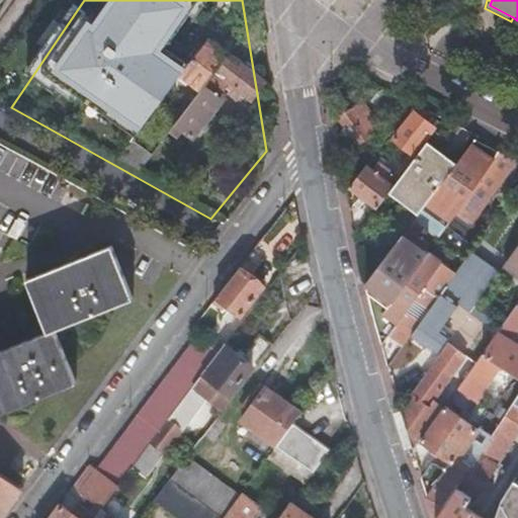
[(340,115),(357,143),(380,127),(362,102),(340,115)]
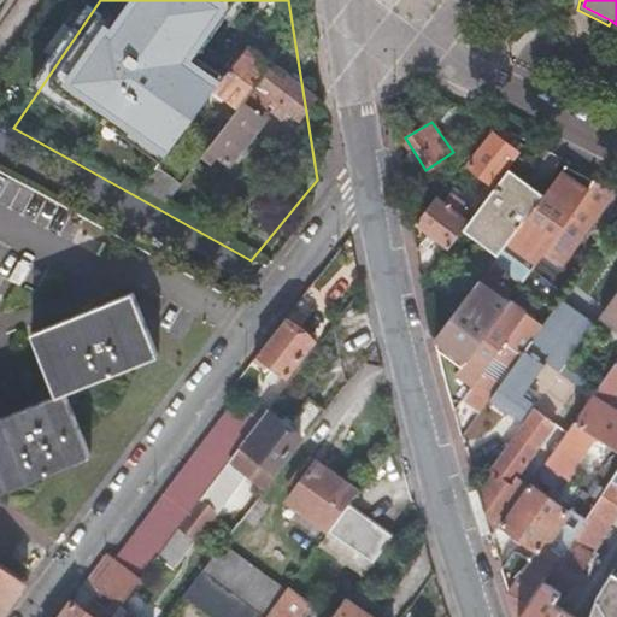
[(469,164),(493,182),(516,152),(493,134),(469,164)]
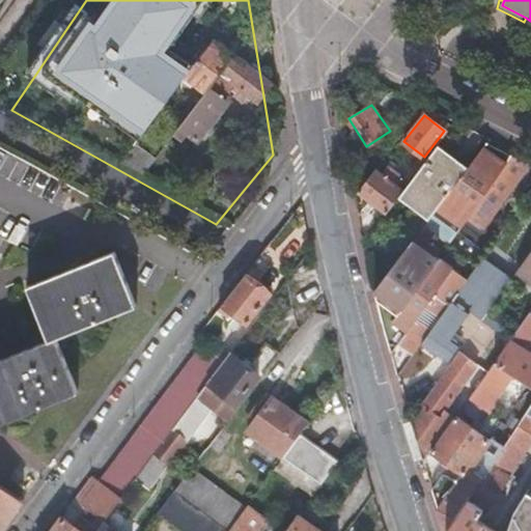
[(436,124),(444,131),(450,122),(442,116),(436,124)]
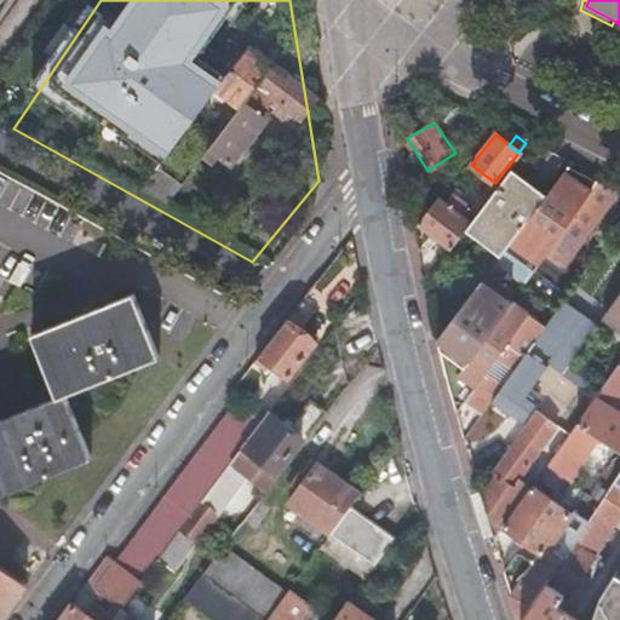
[(437,339),(449,389),(466,365),(481,345),(549,251),(598,182),(569,166),(547,195),(506,248),(437,339)]
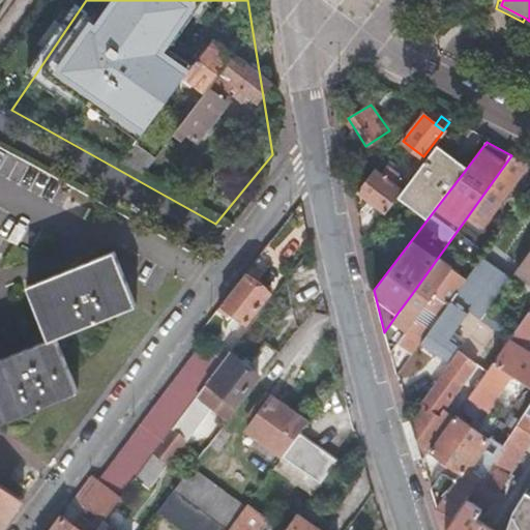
[(404,189),(433,212),(468,167),(439,144),(417,173),(404,189)]
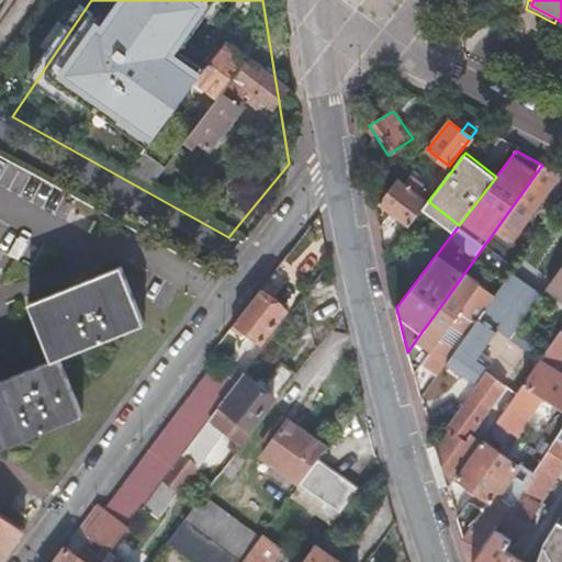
[(548,169),(542,165),(497,227),(510,236),(547,186),(543,183),(550,171),(548,169)]
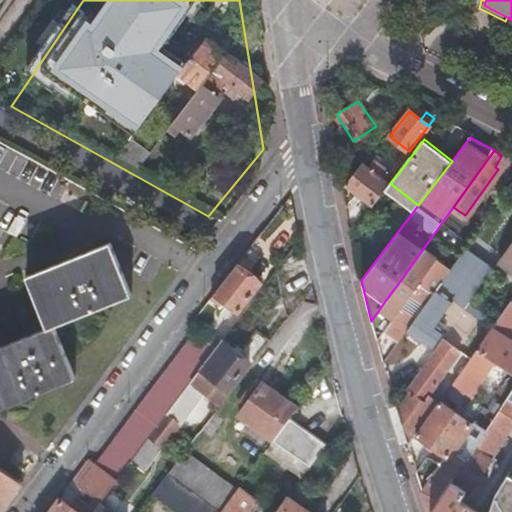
[(373,205),(390,183),(384,179),(389,170),(373,158),(369,164),(363,159),(344,183),(373,205)]
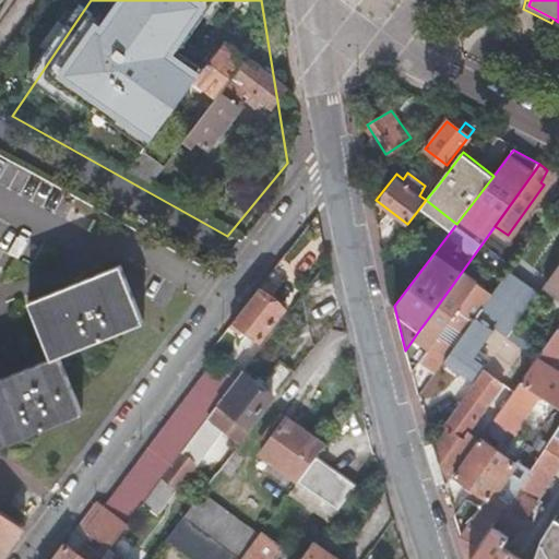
[(495,226),(433,311),(447,320),(508,235),(495,226)]
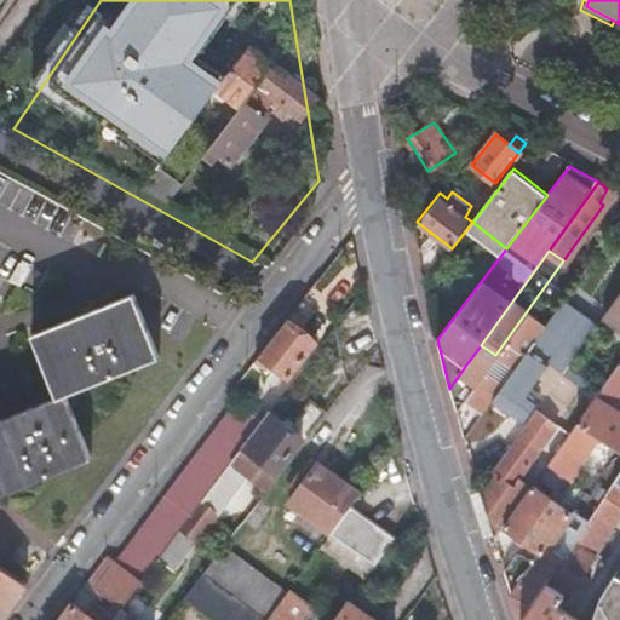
[(619,292),(603,316),(619,327),(619,292)]
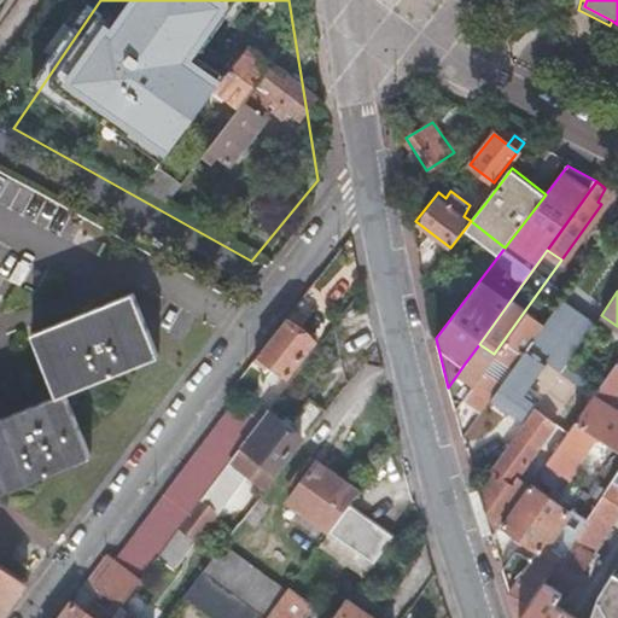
[(58,396),(31,406),(16,413),(0,418),(0,490),(89,455),(65,394),(158,356),(134,295),(33,333),(58,396)]
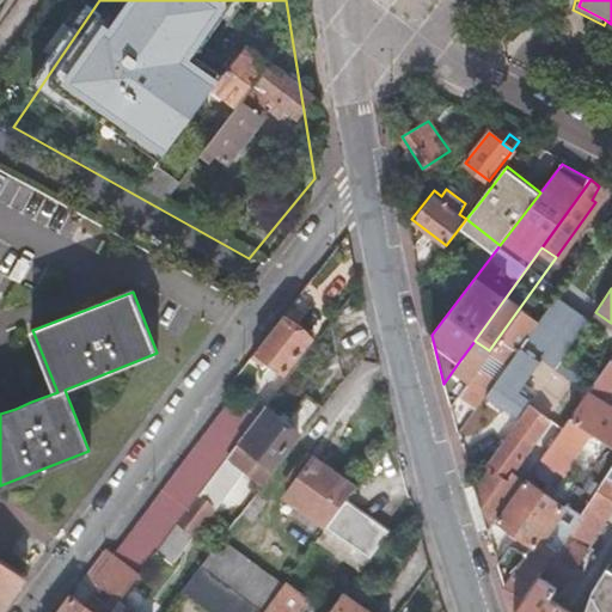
[(282,314),(252,355),(267,365),(271,359),(287,371),(312,337),(282,314)]
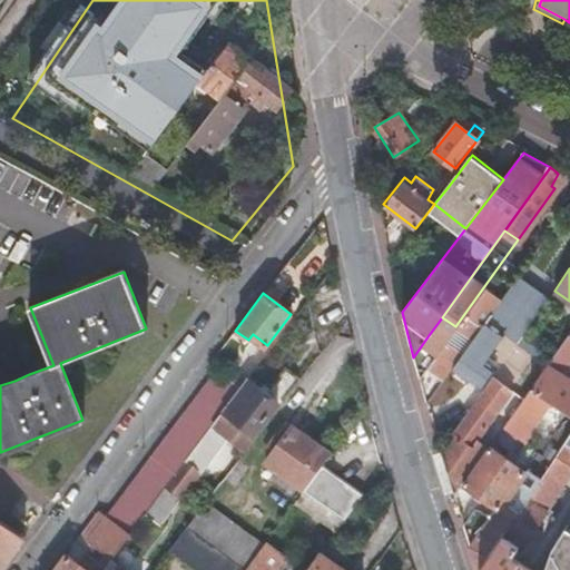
[(423,395),(426,405),(453,369),(494,314),(498,308),(480,296),(444,346),(420,380),(423,395)]
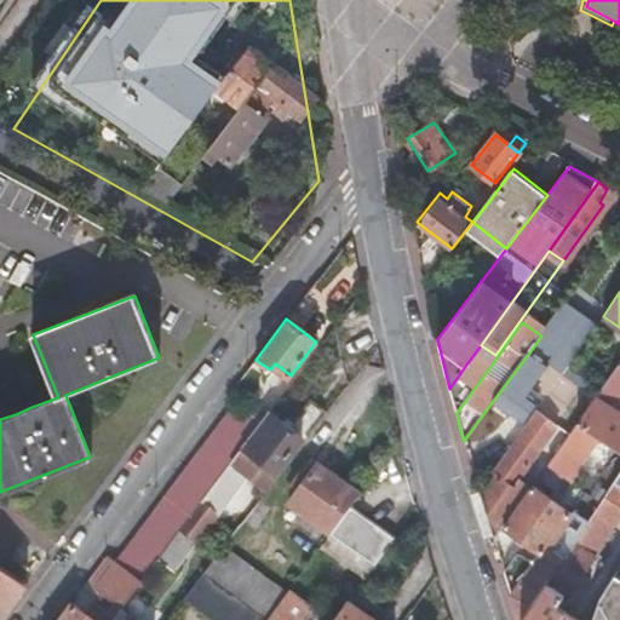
[(538,342),(493,401),(522,422),(539,399),(530,392),(558,356),(538,342)]
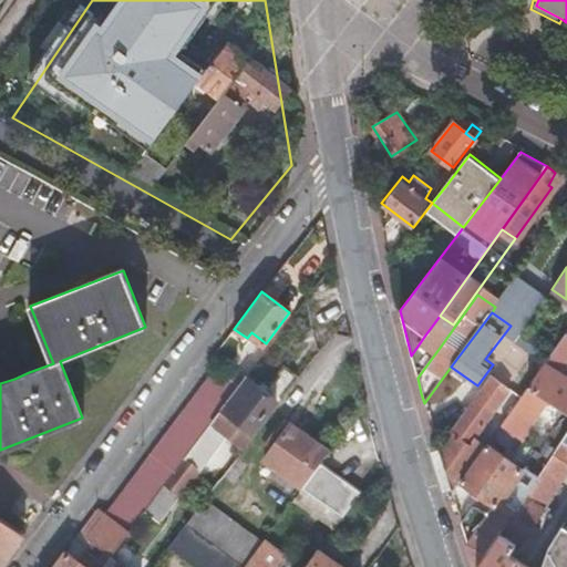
[(528,388),(566,414),(566,379),(559,373),(557,377),(554,374),(559,364),(566,364),(566,361),(566,332),(566,333),(549,358),(540,369),(528,388)]
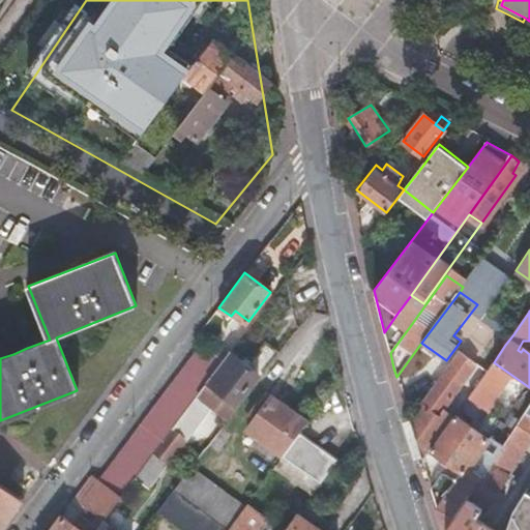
[(384,332),(390,353),(413,322),(399,312),(384,332)]
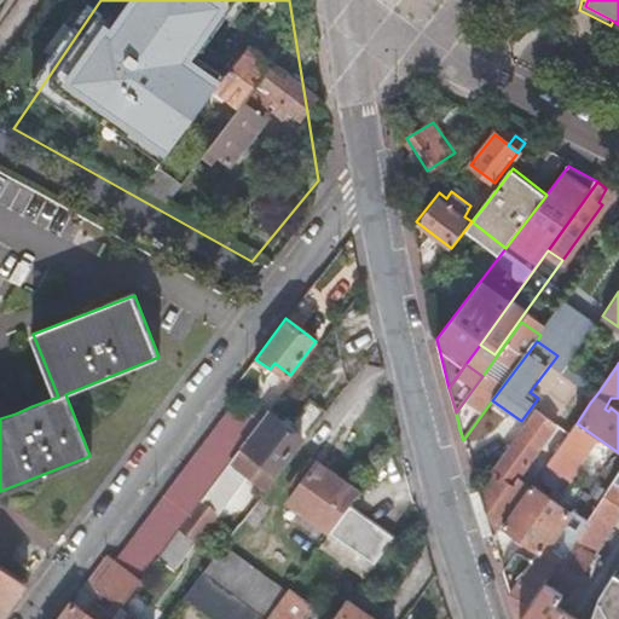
[(568,434),(577,423),(590,403),(557,379),(536,409),(556,424),(568,434)]
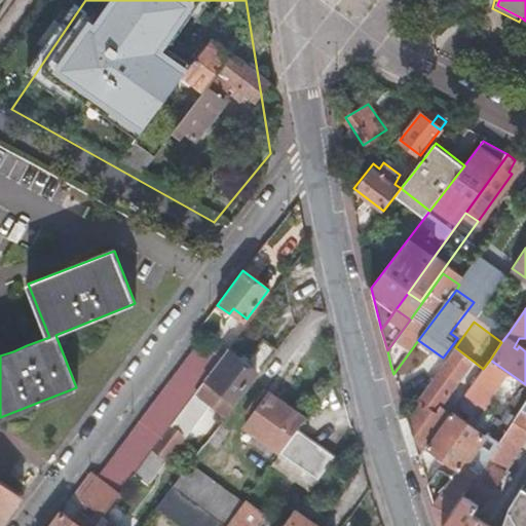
[(222,359),(197,390),(228,414),(238,401),(235,399),(256,370),(260,373),(277,350),(262,339),(246,362),(238,357),(232,365),(223,358),(222,359)]
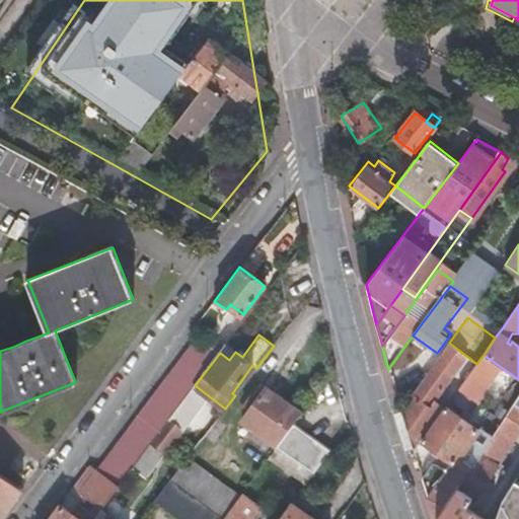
[(97,469),(119,486),(150,444),(168,420),(195,385),(219,354),(198,338),(145,406),(97,469)]
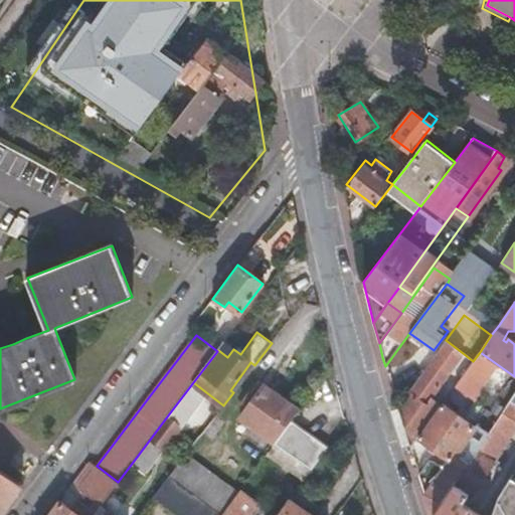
[(410,449),(418,437),(442,405),(431,398),(445,378),(463,353),(446,340),(397,407),(403,426),(410,449)]
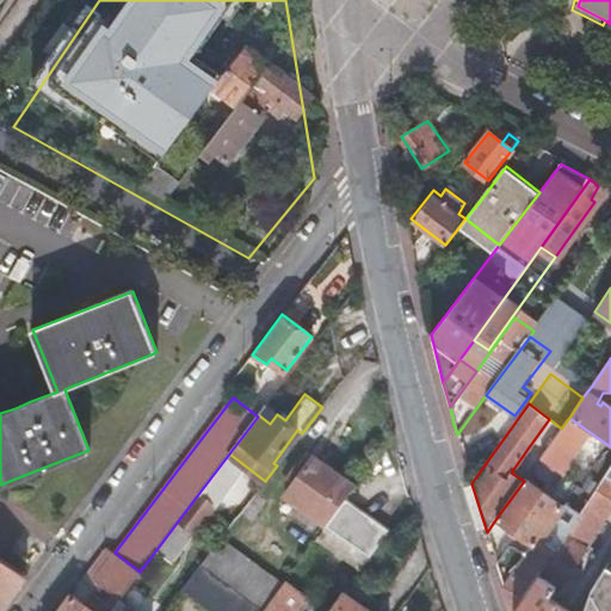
[(528,449),(541,457),(561,429),(549,419),(528,449)]
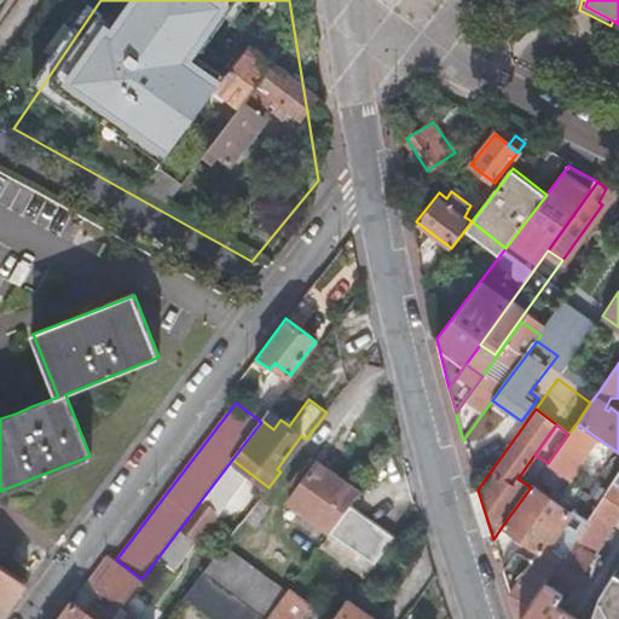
[(568,434),(548,463),(561,473),(580,444),(568,434)]
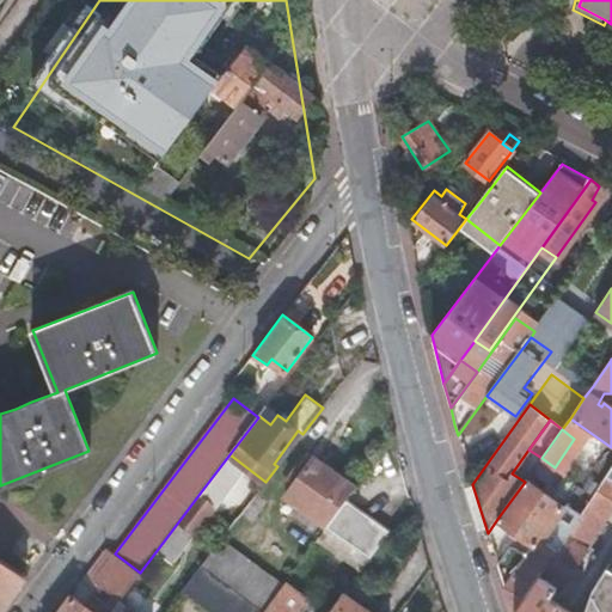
[(286,494),(305,508),(326,525),(347,499),(356,485),(316,456),(286,494)]
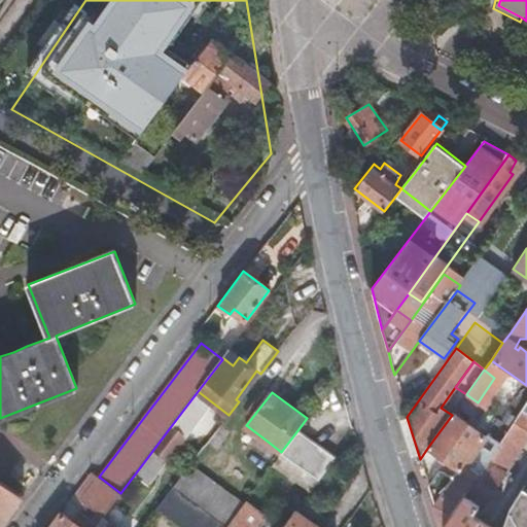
[(494,526),(473,514),(481,504),(484,506),(526,441),(526,400),(480,473),(444,526),(494,526)]
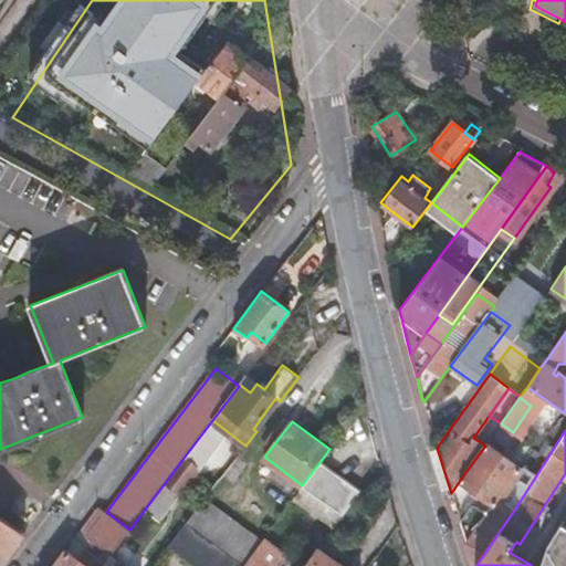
[(467,543),(474,565),(477,565),(515,509),(500,498),(521,469),(486,443),(485,446),(460,480),(494,505),(488,514),(478,507),(472,507),(461,523),(467,543)]
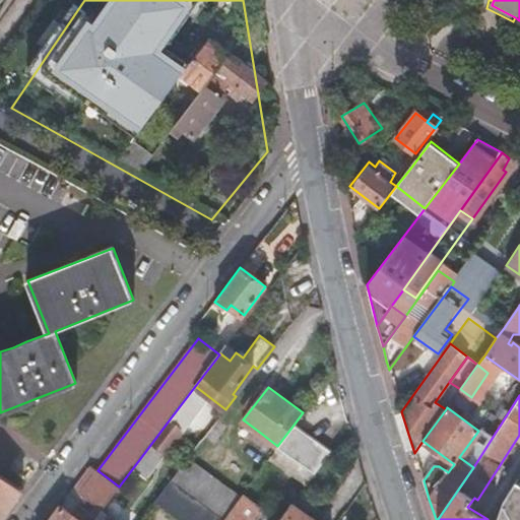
[(219,416),(204,437),(214,445),(230,425),(219,416)]
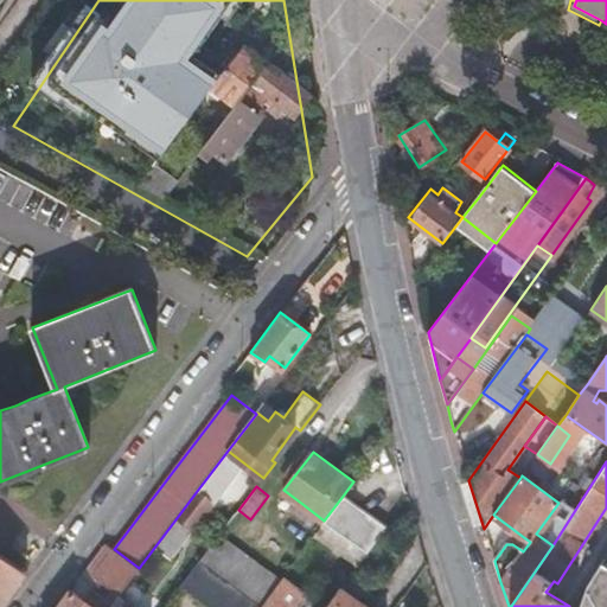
[(197,491),(176,519),(191,531),(212,503),(197,491)]
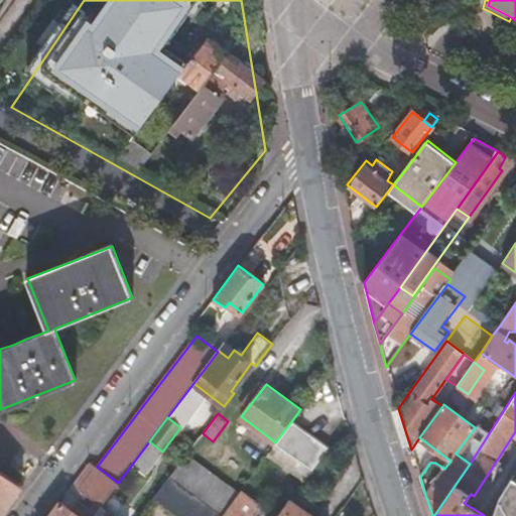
[(275,442),(311,469),(328,446),(326,444),(292,420),(275,442)]
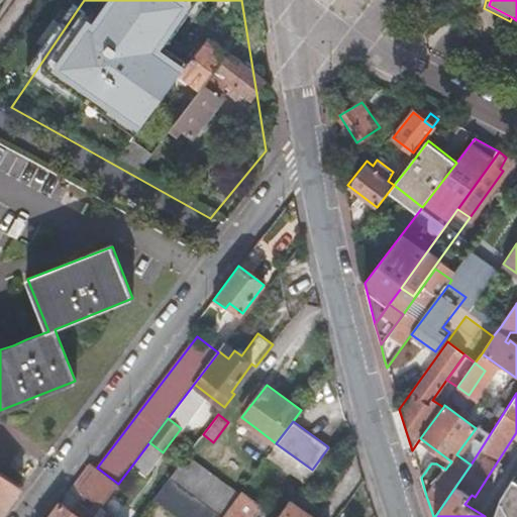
[(257,429),(251,437),(271,451),(276,443),(257,429)]
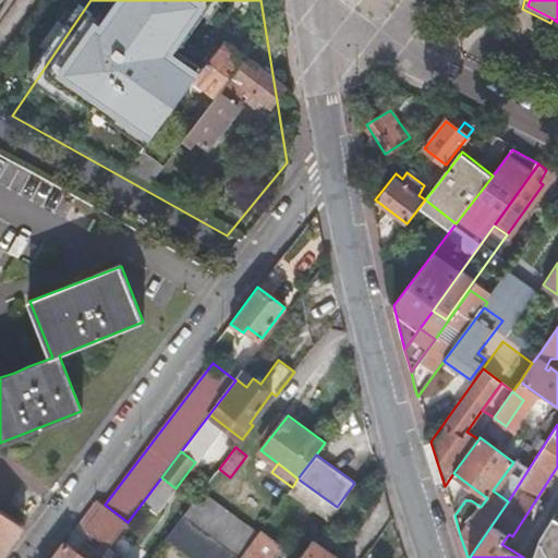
[(259,481),(283,498),(290,489),(292,487),(271,472),(268,470),(259,481)]
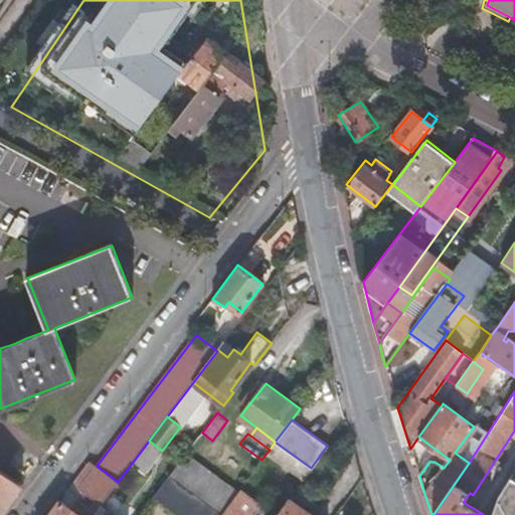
[(268,452),(303,478),(311,468),(275,442),(270,450),(268,452)]
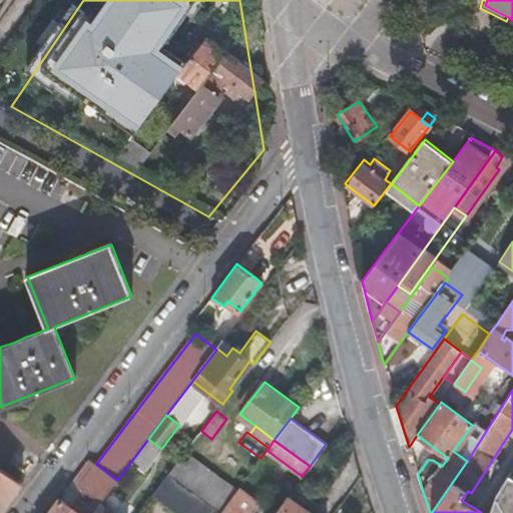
[(177,461),(169,473),(170,474),(191,489),(220,511),(237,489),(185,451),(177,461)]
